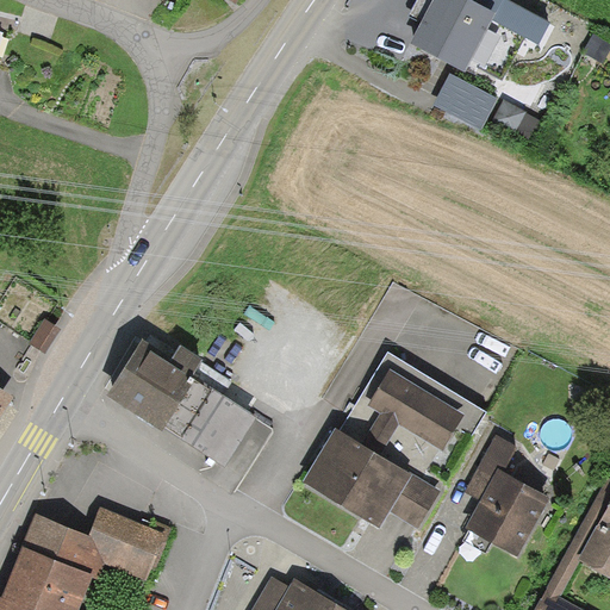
[(416,0),(408,17),(419,24),(408,48),(467,78),(495,24),(539,48),(551,25),(502,0),(416,0)]
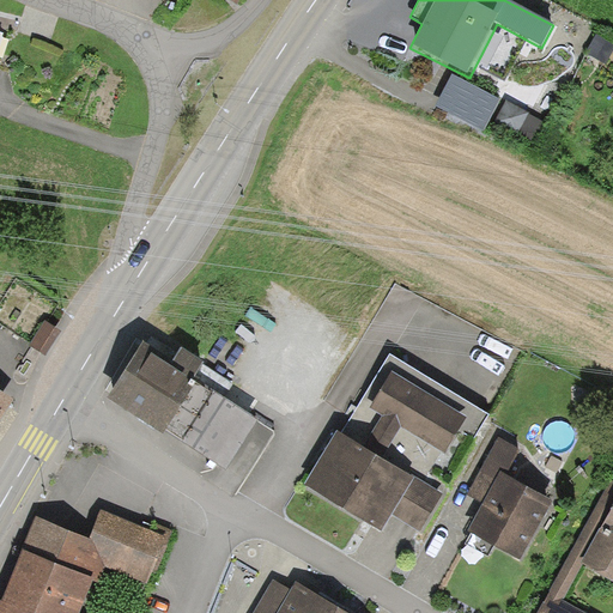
[(501,101),(454,77),(438,107),(485,131),(501,101)]
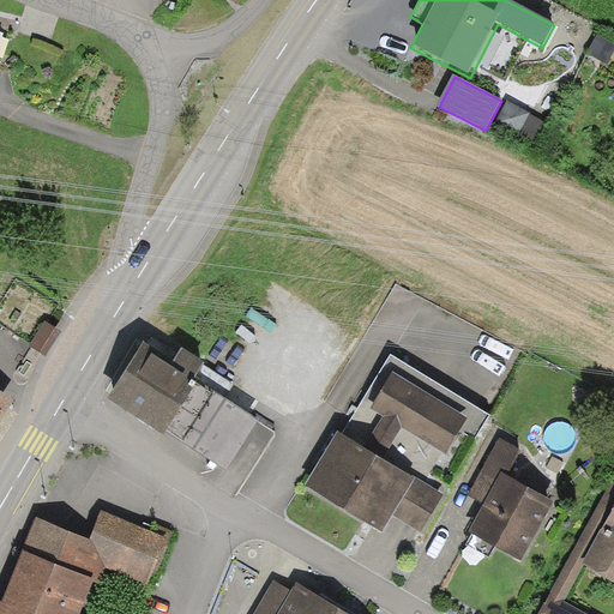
[(60,332),(46,323),(31,345),(46,355),(60,332)]
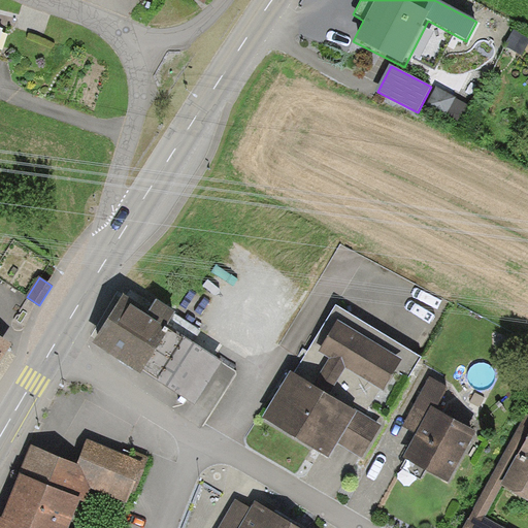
[(151,312),(125,298),(95,345),(141,376),(144,372),(196,404),(223,363),(193,343),(202,331),(157,302),(151,312)]
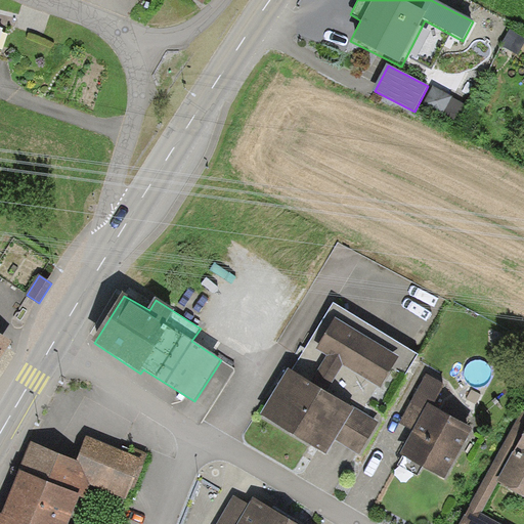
[(289,373),(262,417),(326,455),(336,440),(360,454),(379,424),(361,412),(378,386),(382,389),(393,369),(405,377),(419,355),(335,305),(293,375),(289,373)]
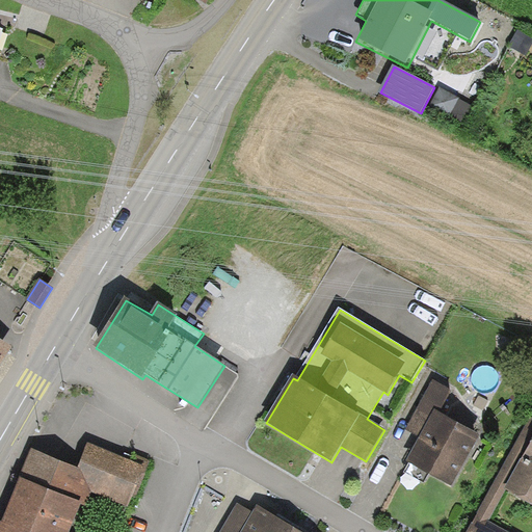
[(0,363),(12,343),(0,335),(0,363)]
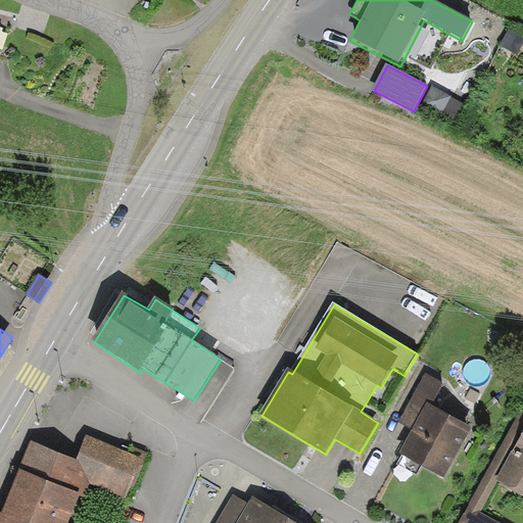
[(443,480),(472,428),(432,406),(443,384),(427,375),(400,425),(413,431),(399,455),(402,456),(397,465),(417,476),(421,468),(443,480)]
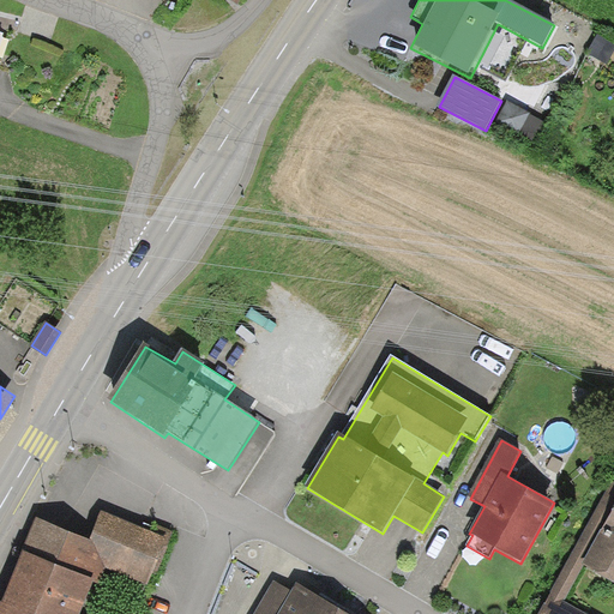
[(613,485),(612,485),(541,613),(579,613),(560,603),(582,564),(613,581),(613,485)]
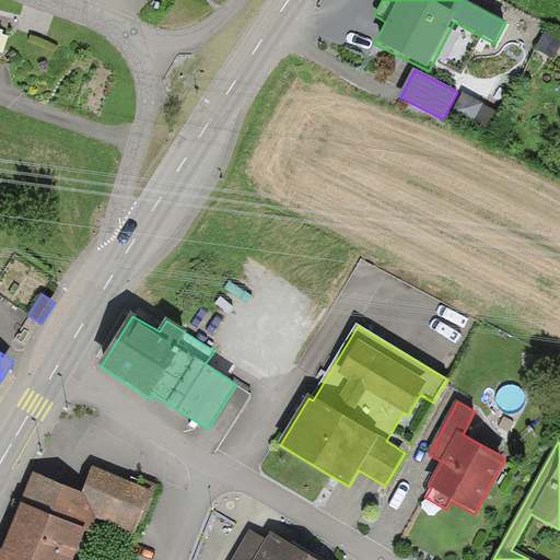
[(73,559),(85,534),(91,536),(97,520),(133,535),(151,490),(94,467),(83,494),(31,474),(0,550),(0,549),(0,559),(73,559)]
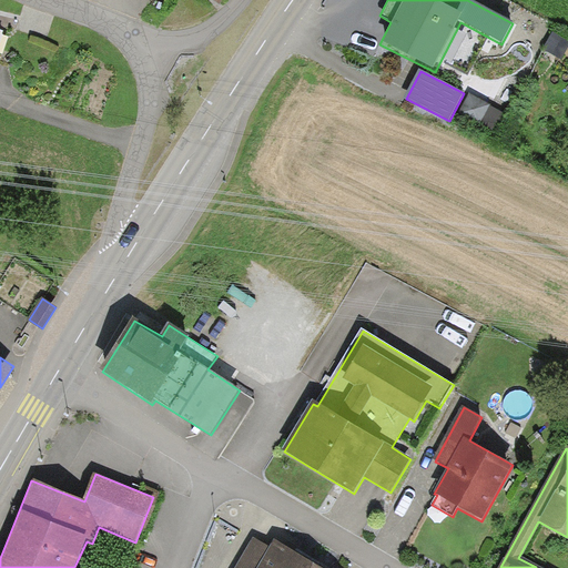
[(271,548),(254,539),(236,567),(320,567),(288,549),(275,541),(271,548)]
